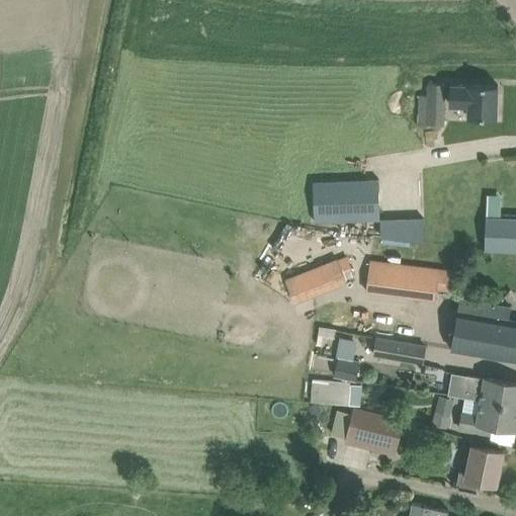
[(418,96),(417,124),(442,125),(444,85),(428,85),(427,97),(418,96)]
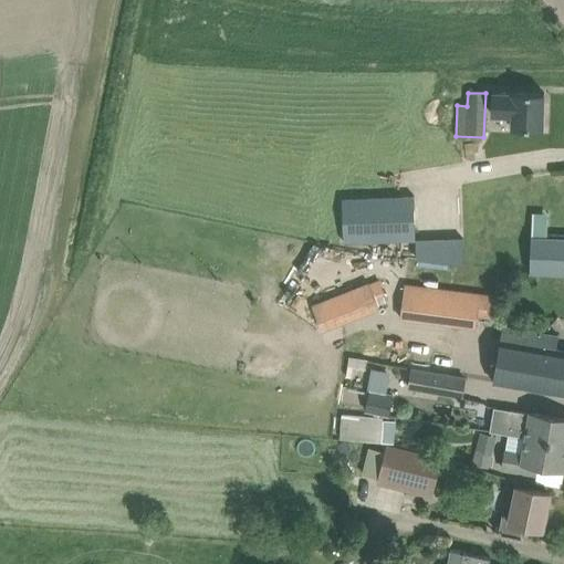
[(543,94),(512,93),(512,94),(492,94),(491,116),(511,116),(510,129),(542,131),(543,94)]
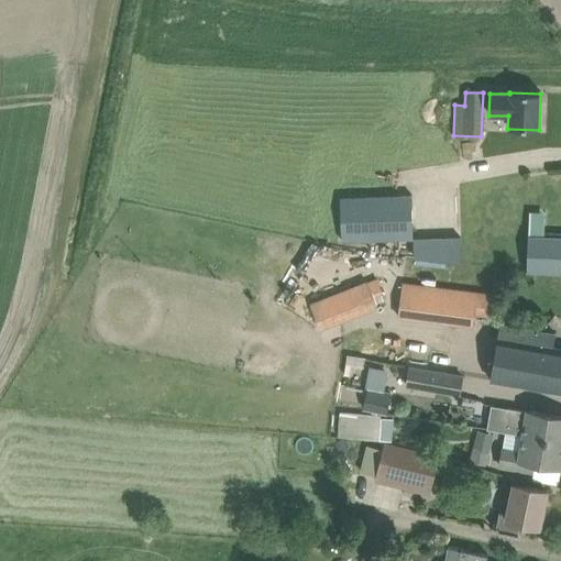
[(471,267),(479,224),(408,211),(400,254),(471,267)]
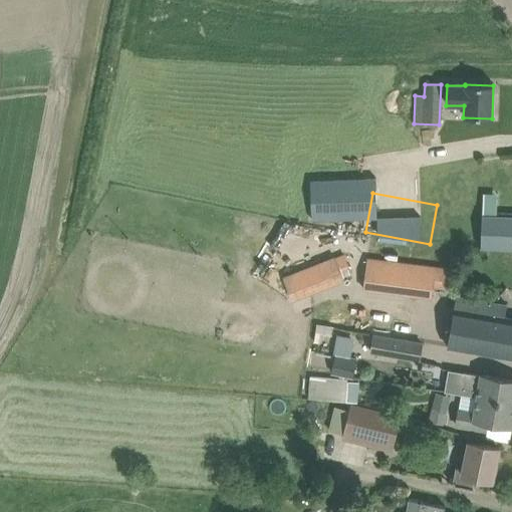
[(511,217),(481,216),(480,248),(511,249),(511,217)]
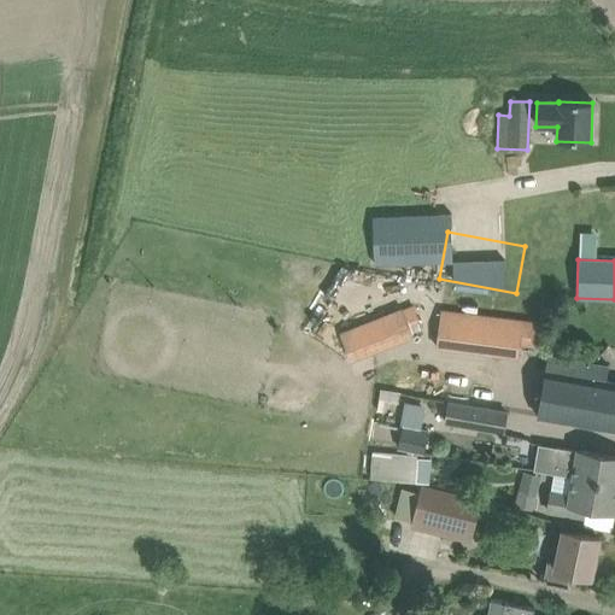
[(411,306),(351,331),(361,355),(410,334),(408,327),(417,323),(411,306)]
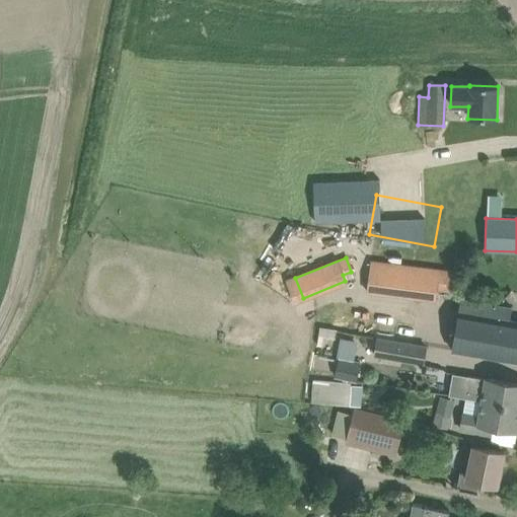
[(435,303),(436,291),(453,293),(456,273),(370,262),(366,295),(435,303)]
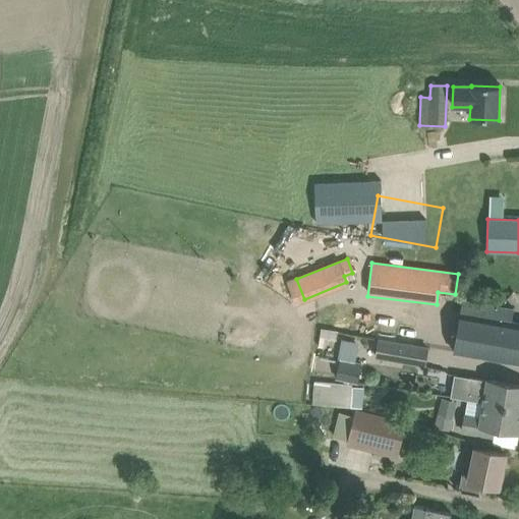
[(453,352),(518,363),(518,323),(510,322),(512,310),(462,301),(453,352)]
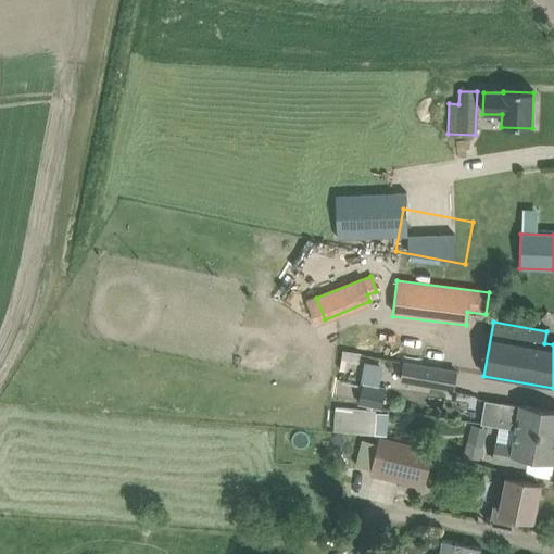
[(379,365),(380,356),(338,352),(337,361),(379,365)]
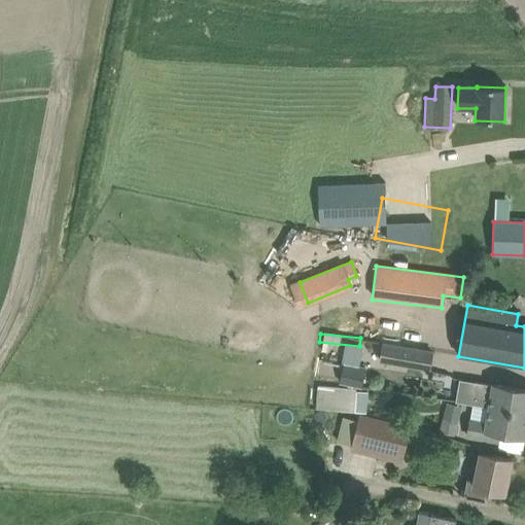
[(382,344),(378,364),(428,374),(432,353),(382,344)]
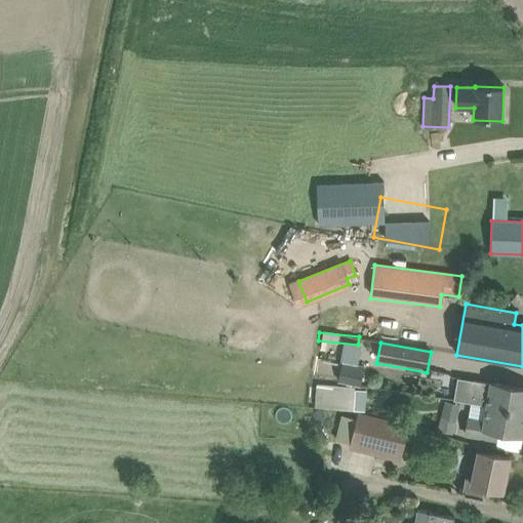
[(359,347),(346,344),(337,384),(360,388),(364,368),(355,367),(359,347)]
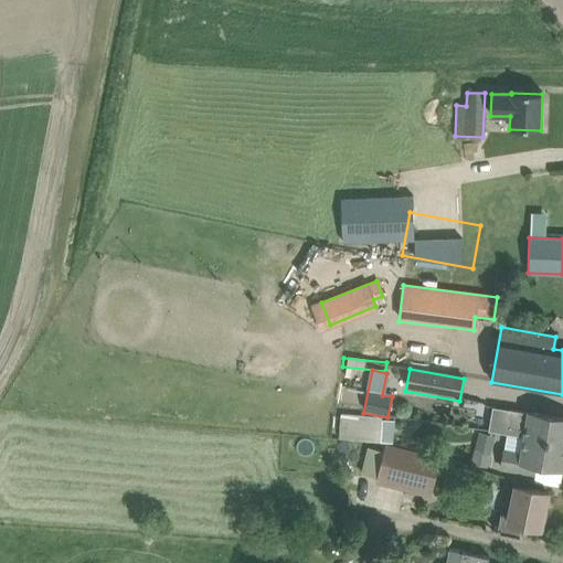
[(508,422),(506,434),(562,444),(562,418),(529,413),(529,414),(510,411),(508,422)]
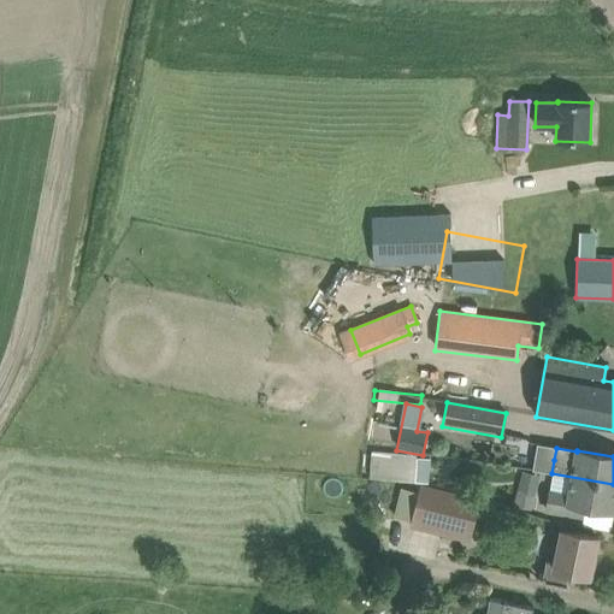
[(415,456),(370,453),(367,479),(425,484),(426,460),(415,460),(415,456)]
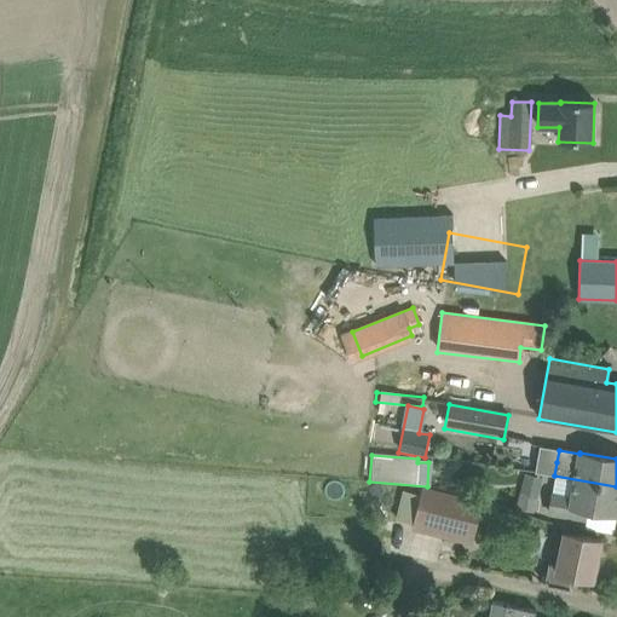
[(524,473),(514,508),(532,513),(542,478),(524,473)]
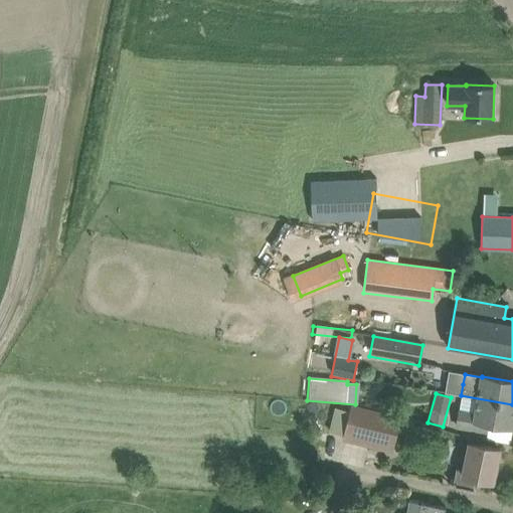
[(512,428),(512,424),(512,404),(461,395),(456,428),(485,433),(487,423),(512,428)]
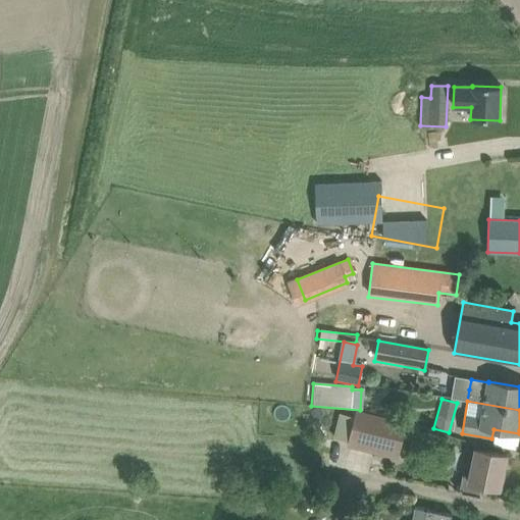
[(347,447),(398,461),(407,427),(356,414),(355,419),(339,414),(332,437),(348,443),(347,447)]
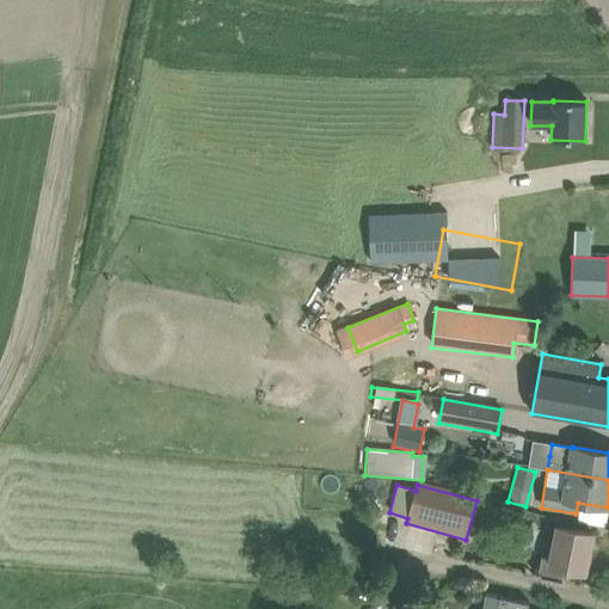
[(584,572),(592,534),(557,527),(551,558),(541,555),(536,577),(561,583),(565,568),(584,572)]
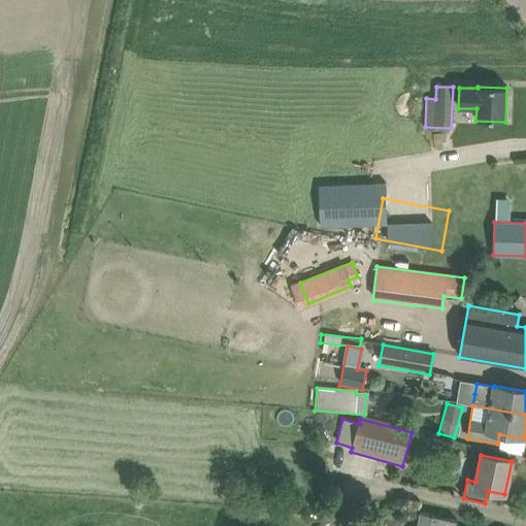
[(430,516),(430,517),(418,514),(415,525),(455,525),(456,521),(430,516)]
